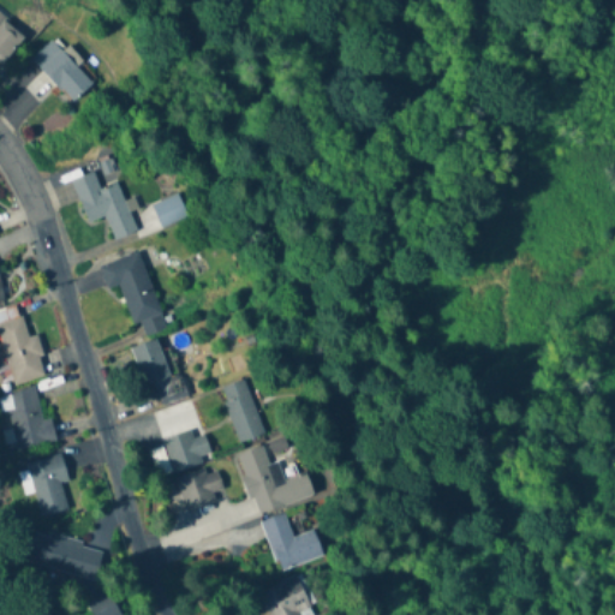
[(0,65),(0,66),(25,34),(0,13),(0,65)]
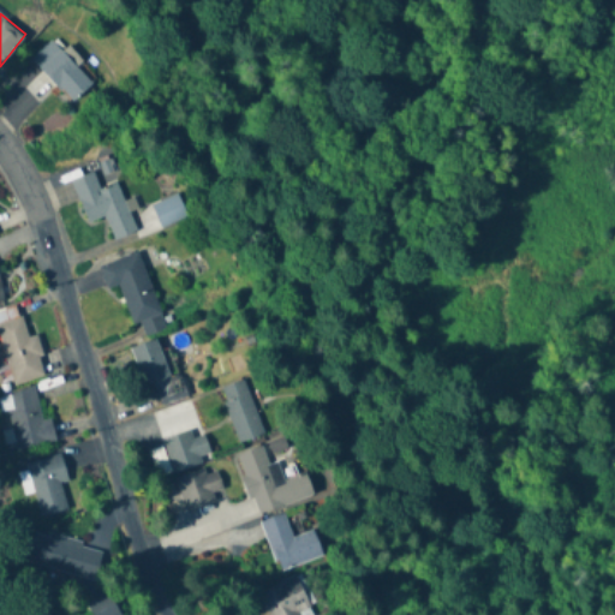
[(72,102),(93,82),(49,40),(30,59),(72,102)]
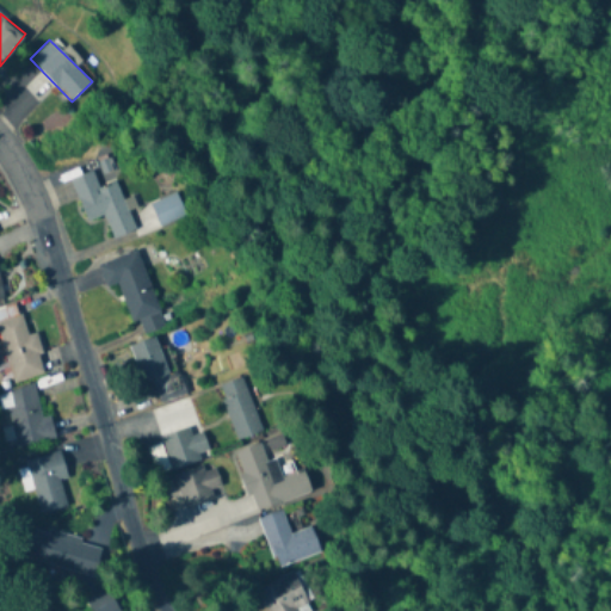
[(104,216),(111,239),(134,232),(117,181),(98,187),(92,172),(71,179),(85,222),(104,216)]
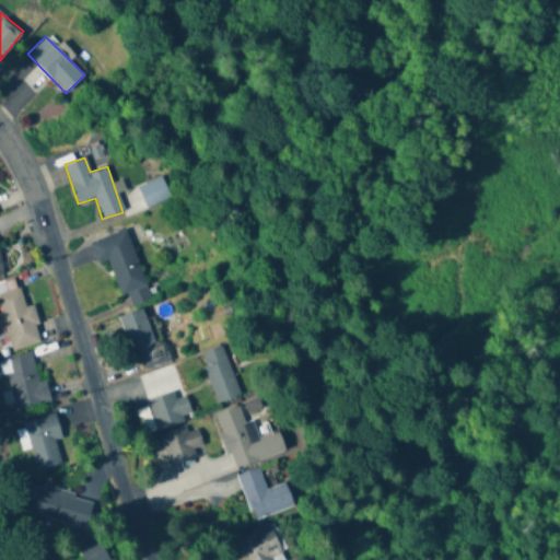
[(137,187),(146,209),(170,198),(161,178),(137,187)]
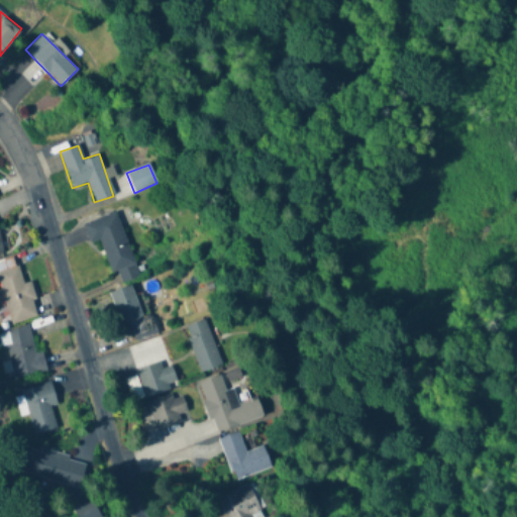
[(83,224),(89,243),(100,240),(111,274),(117,271),(121,284),(138,278),(117,212),(83,224)]
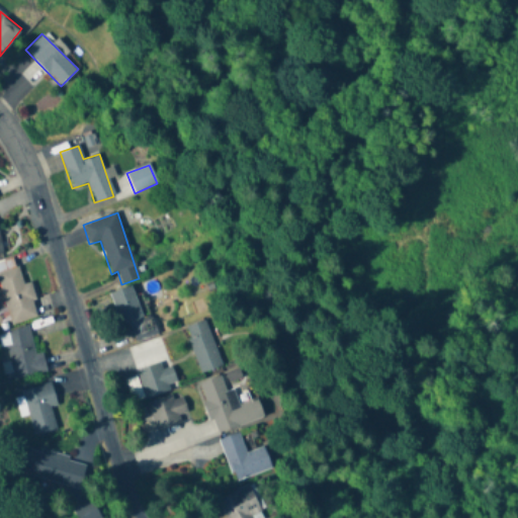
[(0,287),(10,324),(38,316),(29,283),(21,285),(14,260),(0,263),(0,287)]
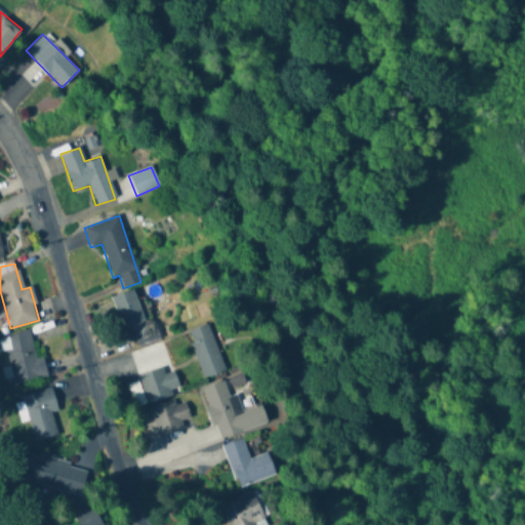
[(121,332),(134,328),(138,342),(149,339),(135,290),(112,296),(121,332)]
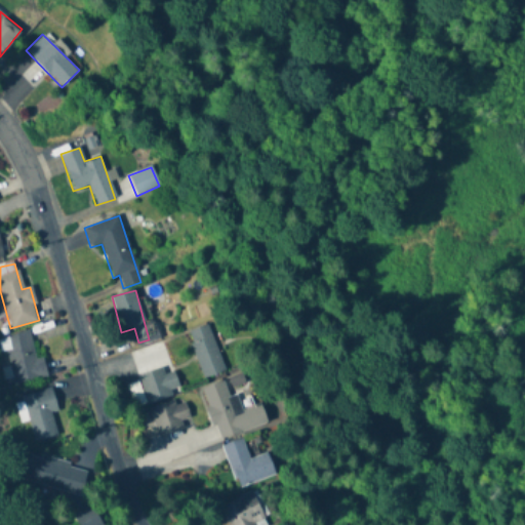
[(203,378),(225,370),(208,324),(187,332),(203,378)]
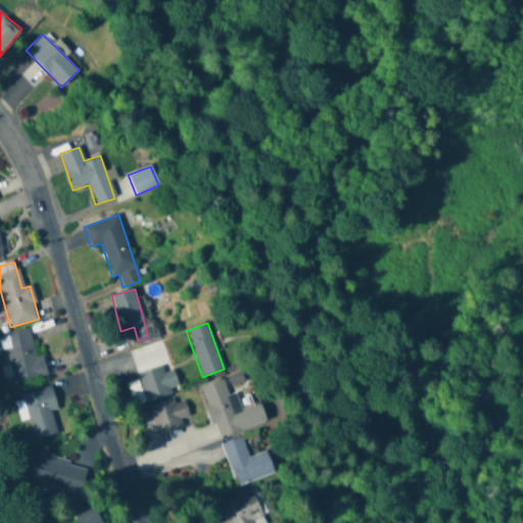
[(47,375),(44,355),(35,358),(30,331),(5,335),(13,381),(47,375)]
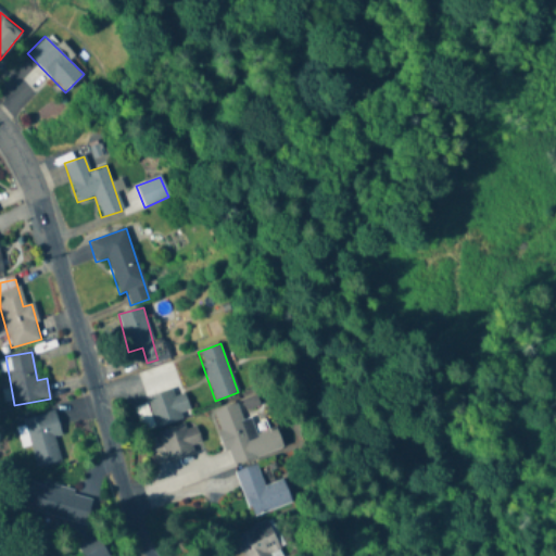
[(184,393),(174,396),(171,388),(144,399),(155,428),(191,414),(184,393)]
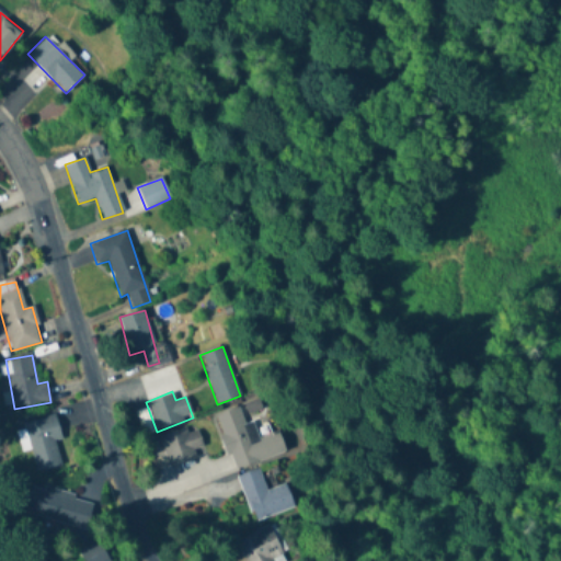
[(286,453),(279,431),(259,437),(253,421),(244,423),(240,407),(216,413),(232,469),(286,453)]
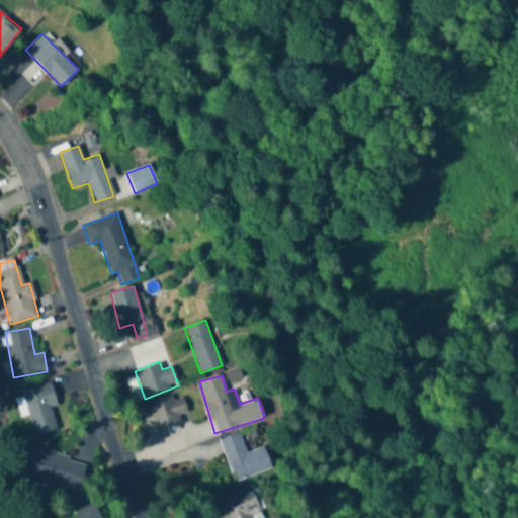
[(57,405),(52,382),(21,390),(32,435),(57,430),(51,407),(57,405)]
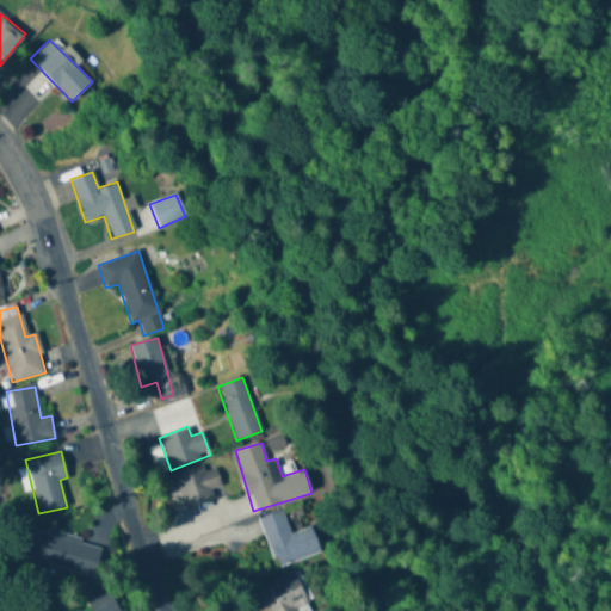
[(210,488),(221,485),(215,467),(203,470),(202,466),(174,475),(185,507),(214,499),(210,488)]
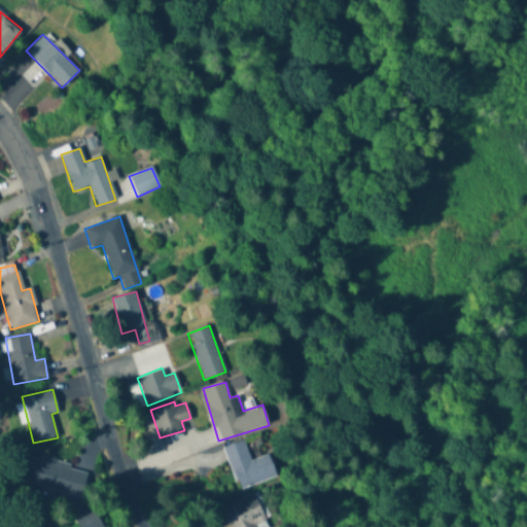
[(277,477),(269,454),(250,460),(244,440),(223,447),(238,490),(277,477)]
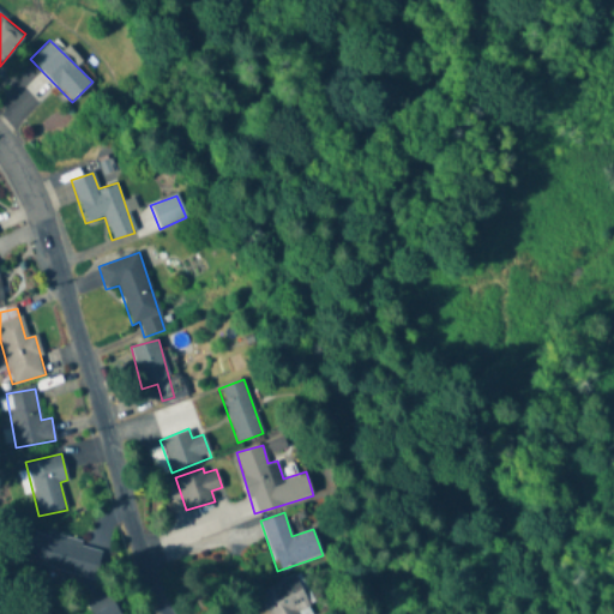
[(106,549),(30,529),(23,560),(97,579),(106,549)]
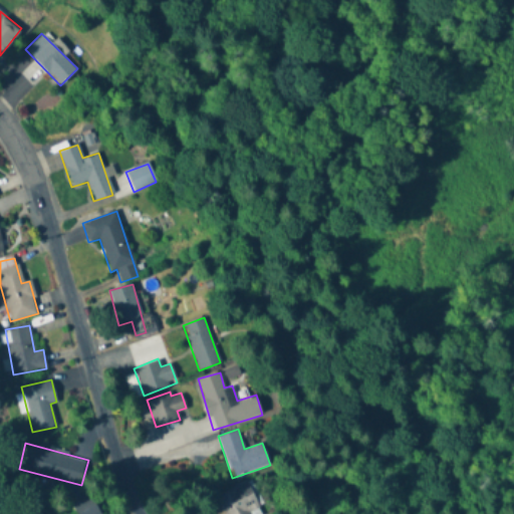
[(261,513),(248,482),(213,497),(220,513),(261,513)]
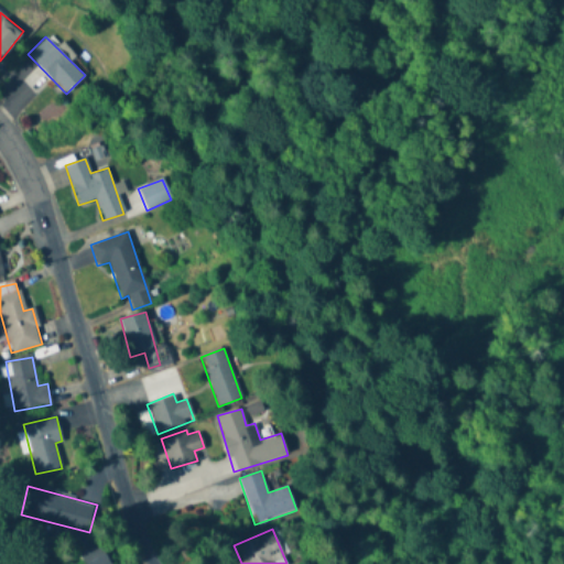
[(87,554),(90,563),(107,563),(101,549),(87,554)]
